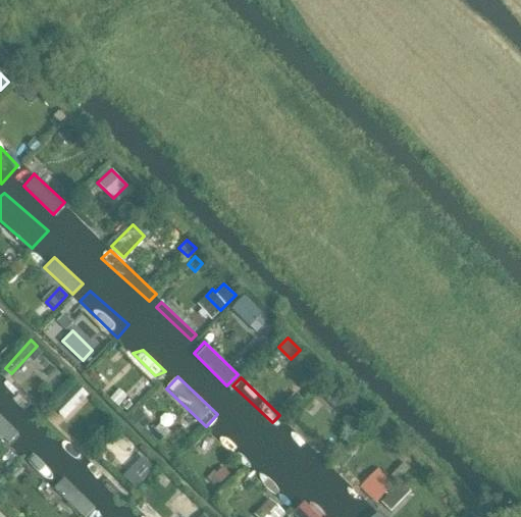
[(74,384),(57,402),(67,412),(85,394),(74,384)]
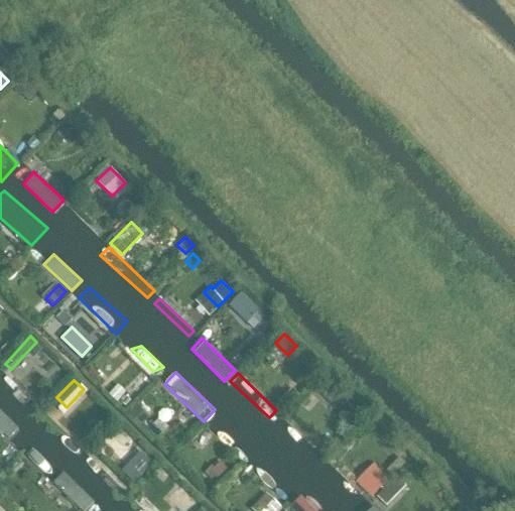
[(122,402),(129,395),(119,385),(112,393),(122,402)]
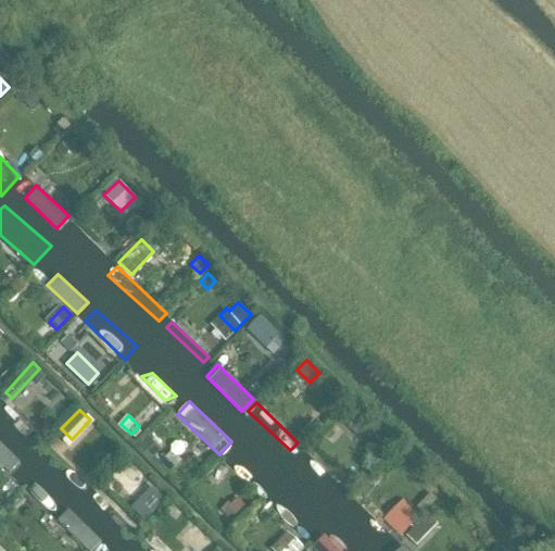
[(33,433),(19,420),(12,426),(26,439),(33,433)]
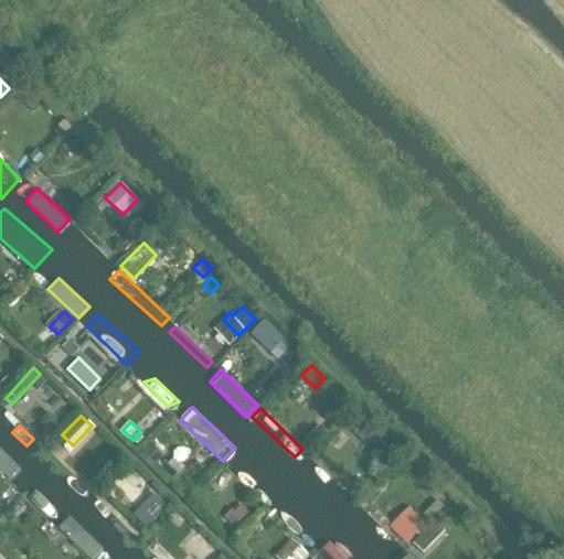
[(0,466),(8,475),(20,464),(0,442),(0,466)]
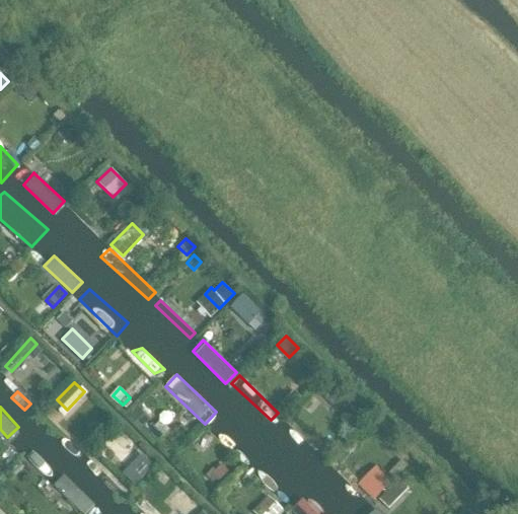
[(141,426),(149,417),(137,407),(130,415),(141,426)]
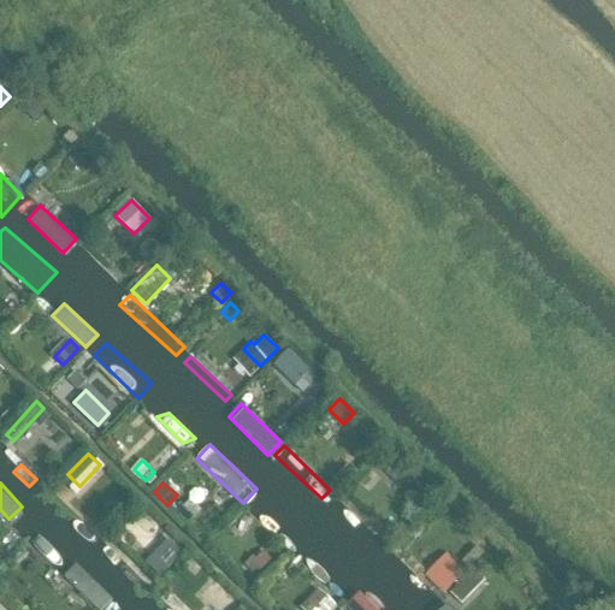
[(300,532),(260,493),(249,507),(288,545),(300,532)]
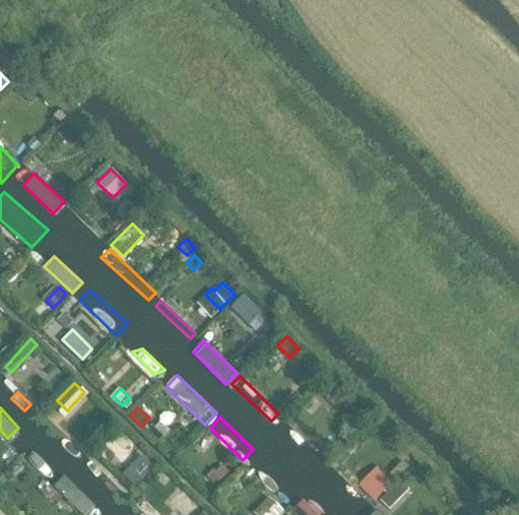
[(305,441),(294,430),(289,430),(288,435),(299,446),(305,441)]
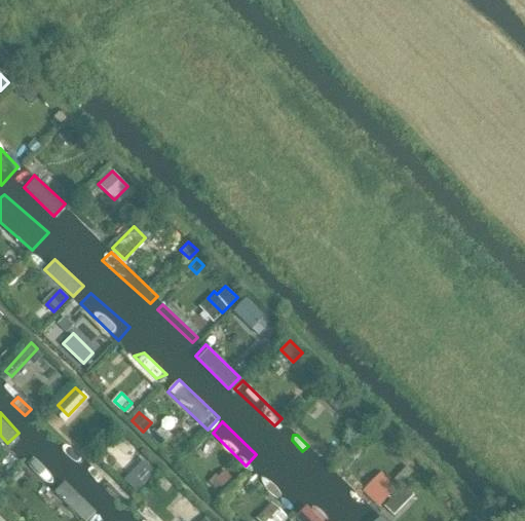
[(25,436),(12,448),(47,481),(59,470),(42,453),(25,436)]
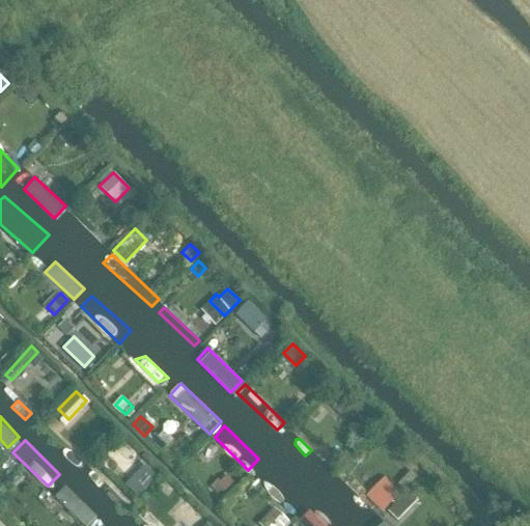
[(66,446),(61,445),(61,452),(74,464),(80,463),(80,460),(66,446)]
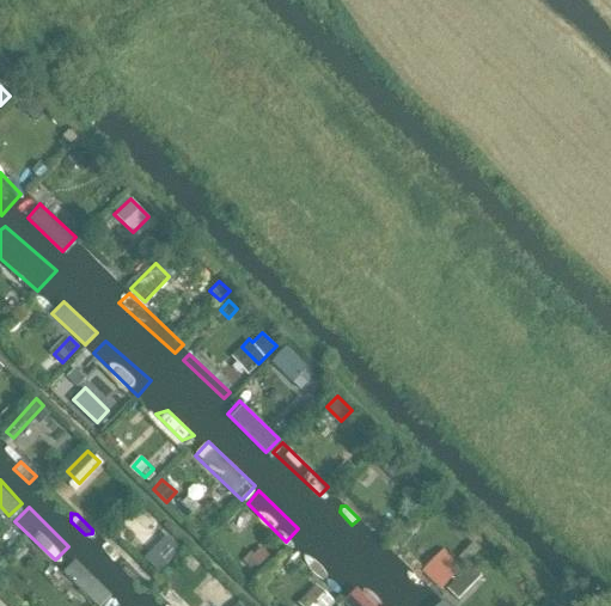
[(165,534),(144,557),(158,571),(179,548),(165,534)]
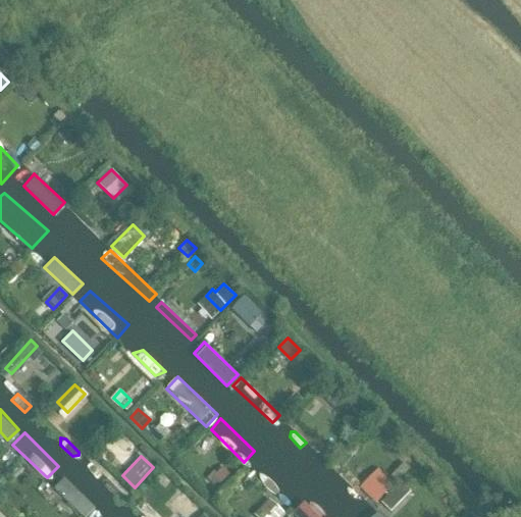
[(86,459),(84,459),(82,462),(98,477),(101,477),(101,474),(86,459)]
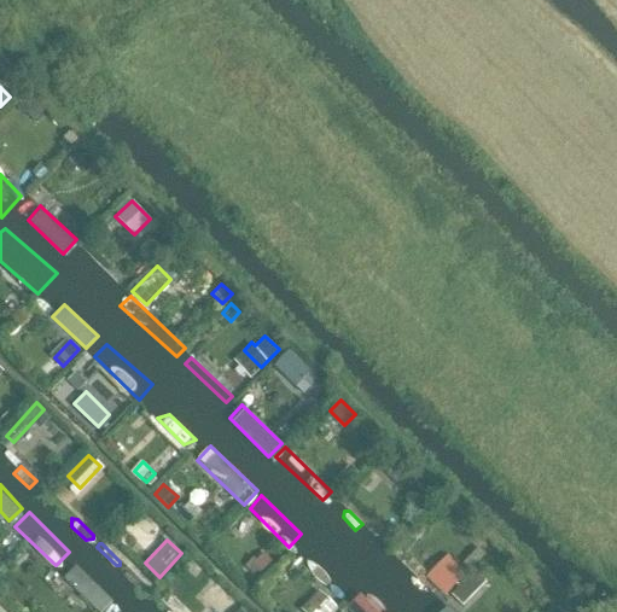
[(470,571),(485,555),(476,546),(460,561),(470,571)]
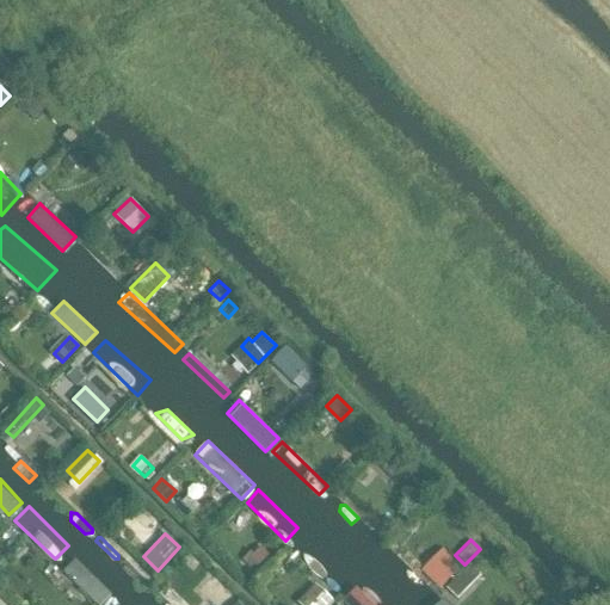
[(253,569),(270,551),(262,543),(253,551),(251,549),(242,559),(253,569)]
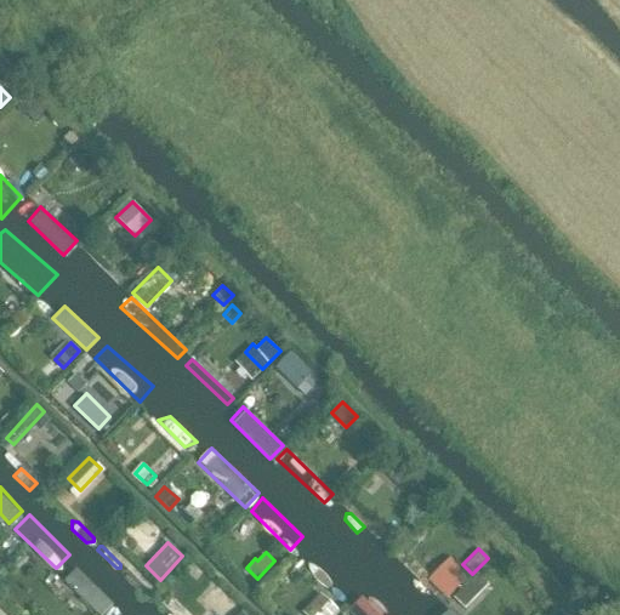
[(449,558),(426,580),(444,598),(466,576),(449,558)]
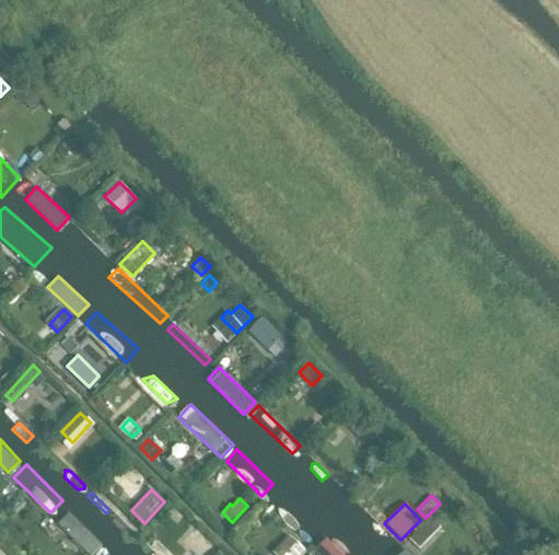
[(289,511),(282,507),(275,506),(281,518),(293,525),(299,522),(289,511)]
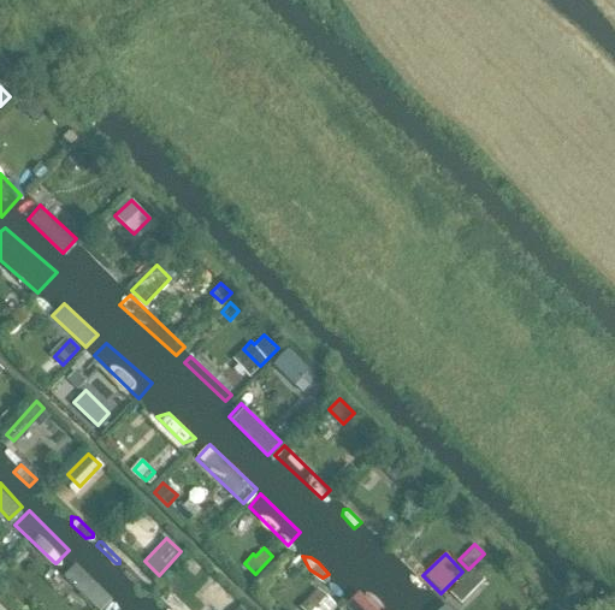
[(113,594),(76,558),(64,572),(100,608),(113,594)]
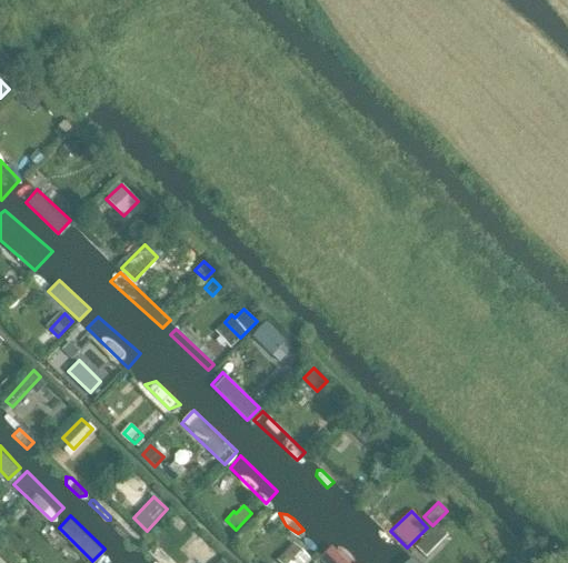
[(425,558),(447,535),(436,524),(415,546),(425,558)]
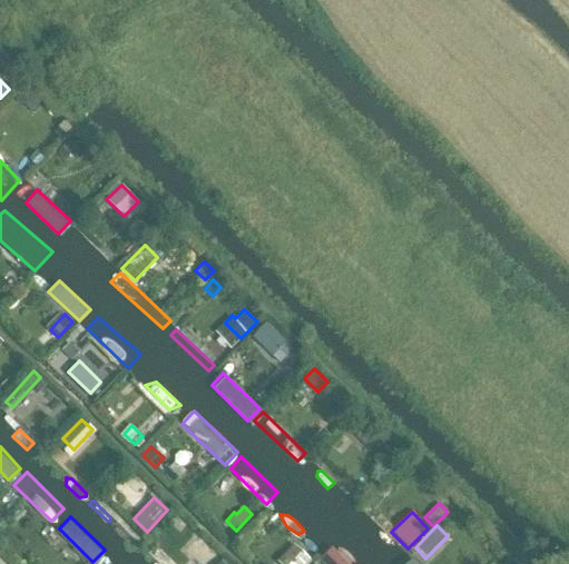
[(205,563),(216,553),(195,533),(184,545),(203,563),(205,563)]
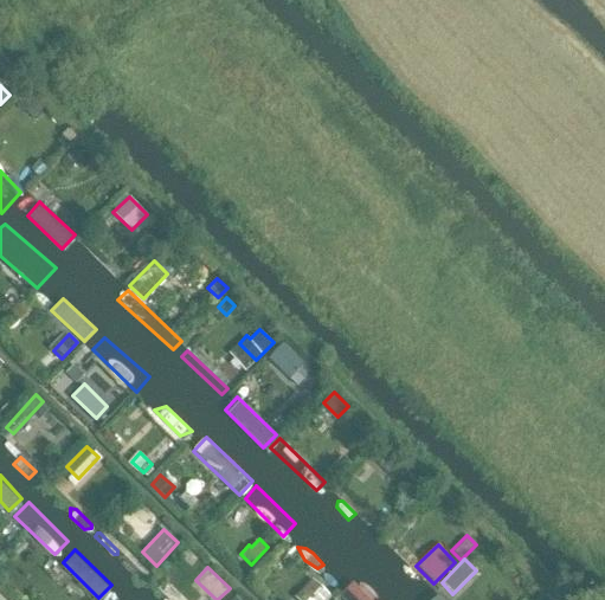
[(169,599),(149,580),(145,585),(160,599),(169,599)]
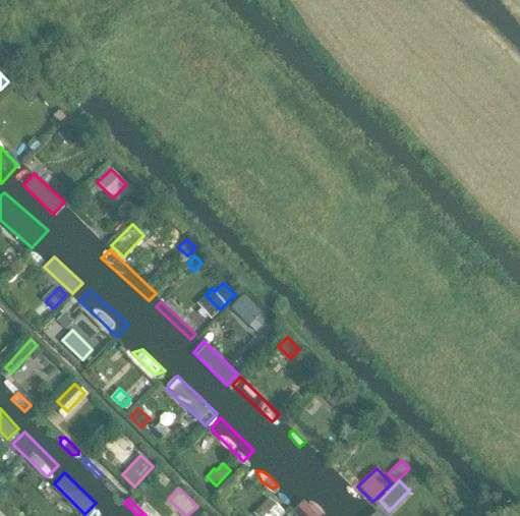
[(321,515),(303,499),(292,509),(298,515),(321,515)]
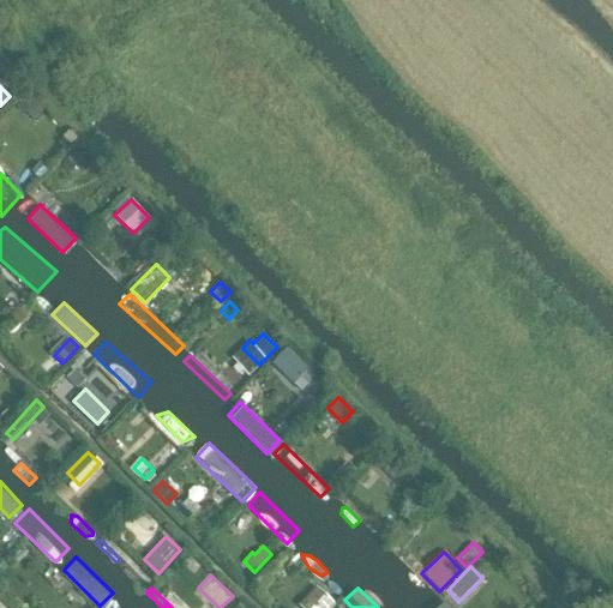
[(308,594),(300,602),(306,607),(323,607),(331,600),(319,589),(312,596),(308,594)]
